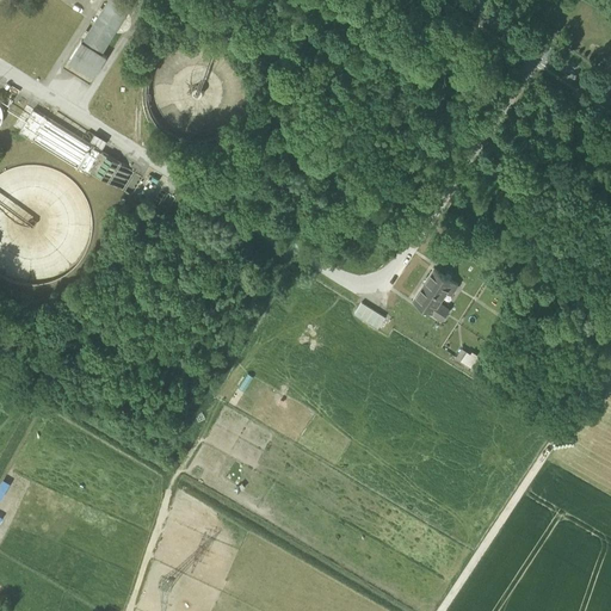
[(109,0),(104,8),(82,41),(100,53),(130,6),(121,0),(109,0)]
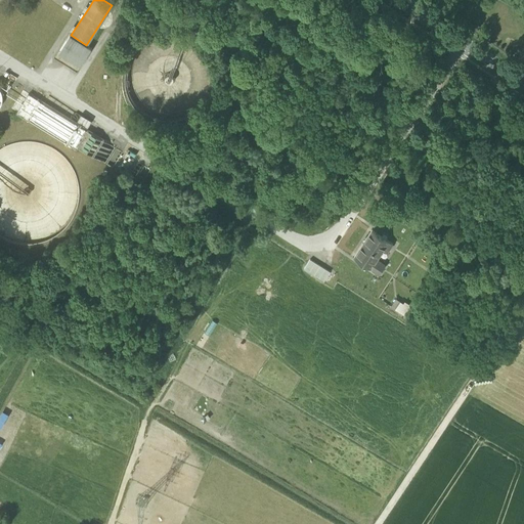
[(86,45),(71,35),(71,36),(70,35),(58,52),(80,66),(91,48),(86,45)]
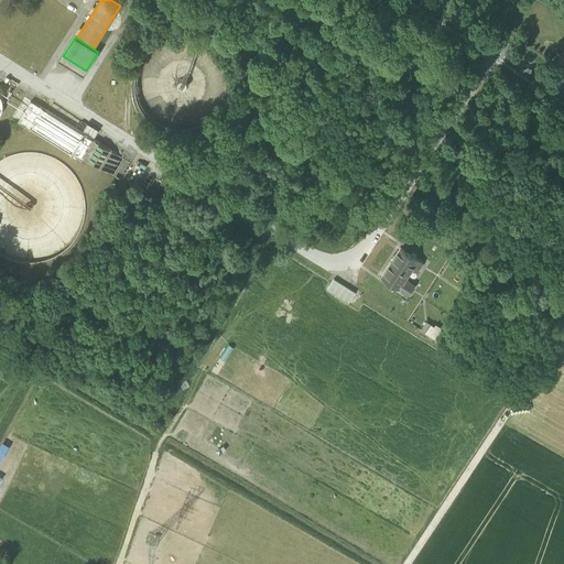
[(196,41),(182,39),(173,40),(162,43),(151,51),(142,60),(137,69),(134,84),(136,97),(140,109),(147,119),(158,128),(173,133),(185,134),(199,131),(212,125),(220,117),(226,107),(230,93),(229,76),(223,62),(214,50),(205,44),(196,41)]
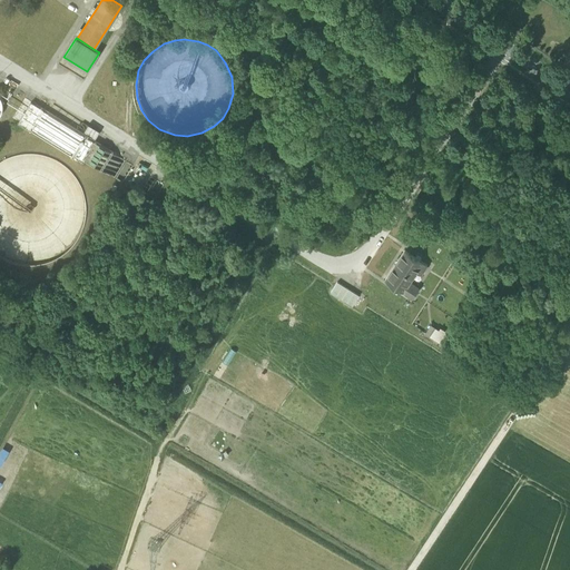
[(91,139),(30,101),(18,123),(79,159),(91,139)]
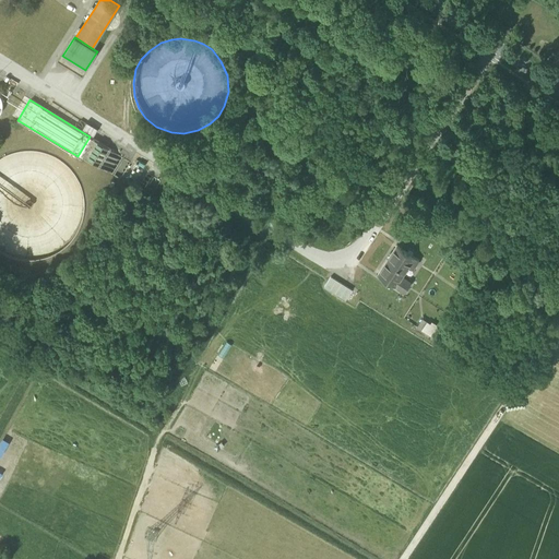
[(117,176),(127,159),(92,138),(82,154),(117,176)]
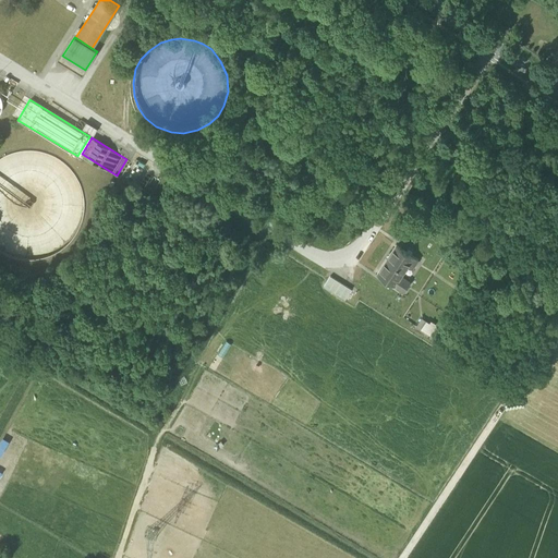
[(19,149),(10,152),(0,157),(0,249),(7,254),(19,257),(31,258),(40,257),(51,254),(63,246),(74,237),(81,226),(84,213),(85,199),(82,185),(75,172),(68,162),(58,156),(48,152),(32,148),(19,149)]
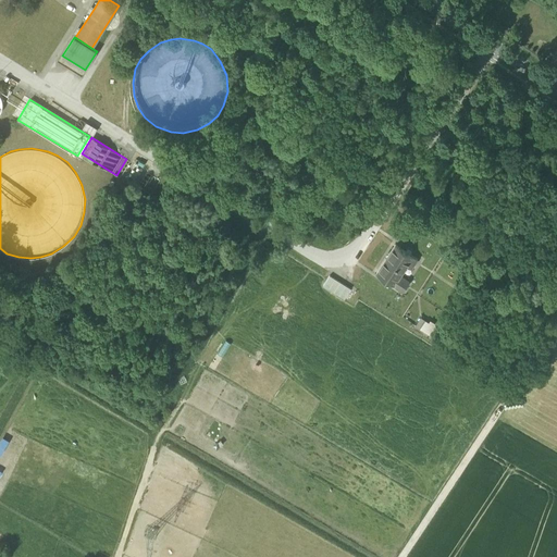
[(398,288),(403,292),(409,283),(399,276),(406,265),(411,269),(418,260),(396,245),(376,274),(398,288)]
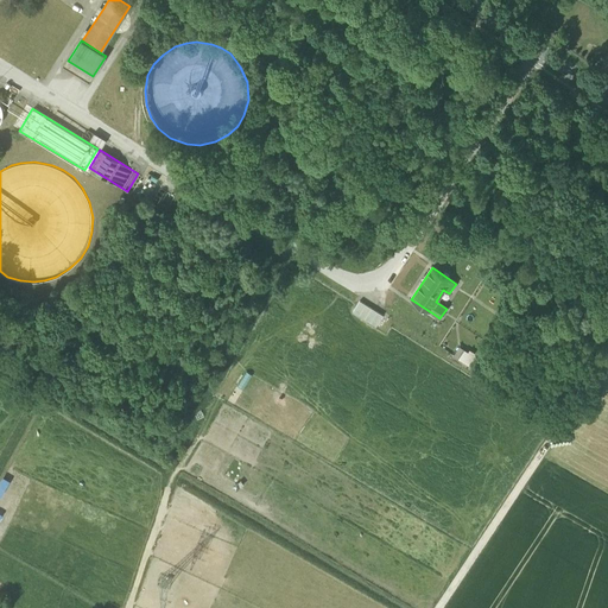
[(499,314),(506,318),(517,299),(510,296),(499,314)]
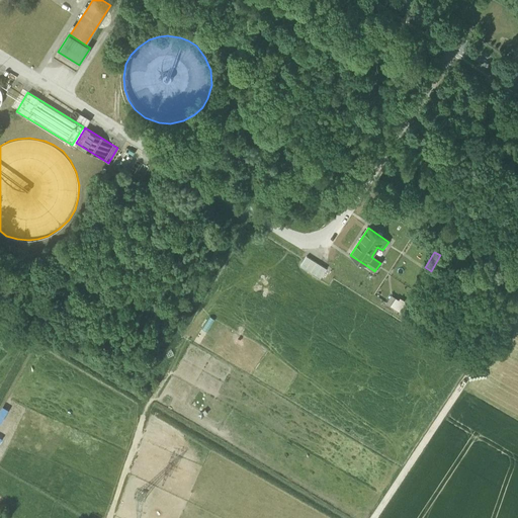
[(300,266),(320,279),(326,269),(319,265),(307,256),(303,263),(300,266)]
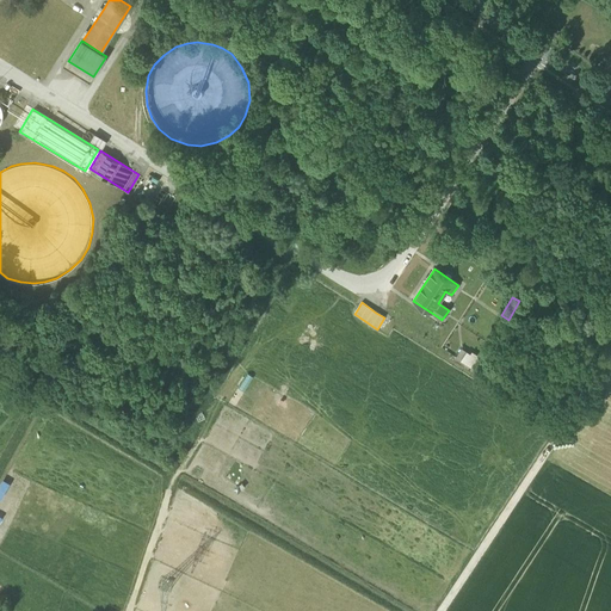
[(456,358),(461,362),(467,353),(462,350),(456,358)]
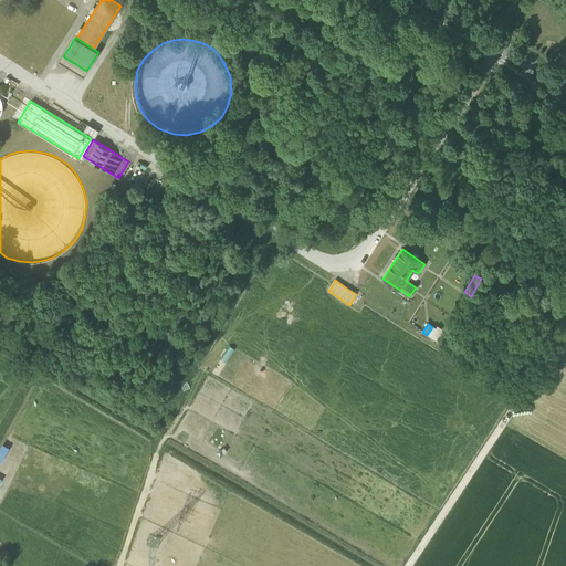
[(438,331),(432,338),(441,344),(448,333),(437,326),(436,328),(438,331)]
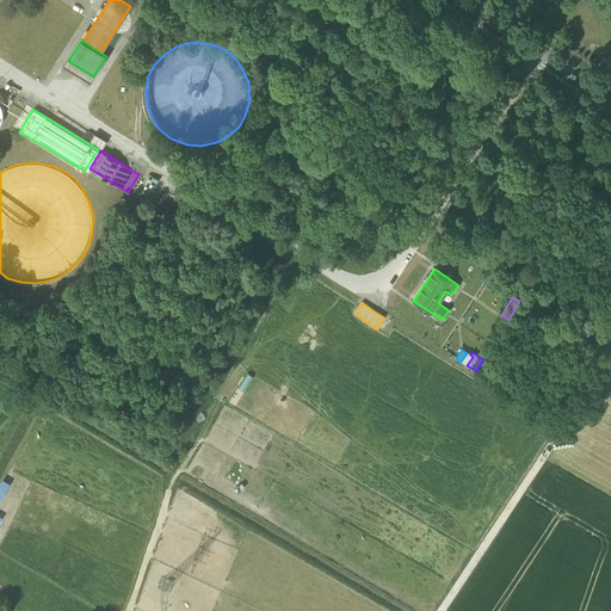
[(461,362),(467,365),(473,357),(470,355),(467,353),(461,362)]
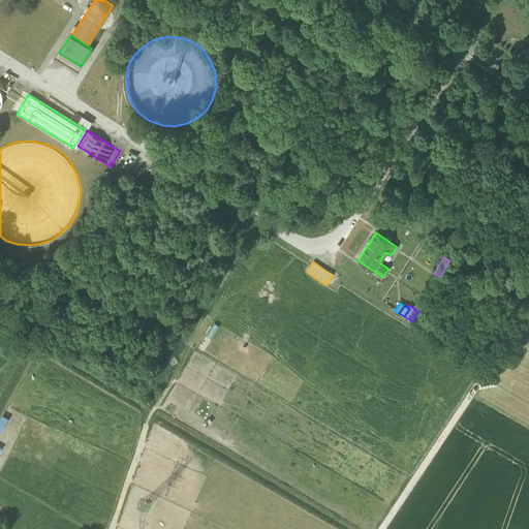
[(2,415),(0,418),(0,432),(1,433),(8,418),(2,415)]
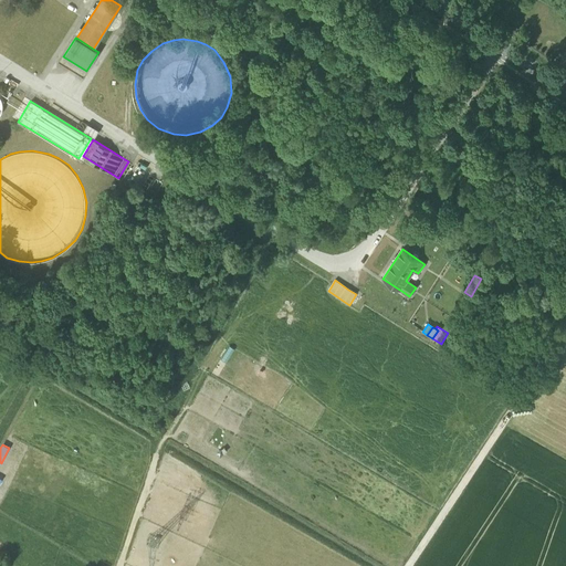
[(195,503),(186,499),(182,507),(191,512),(195,503)]
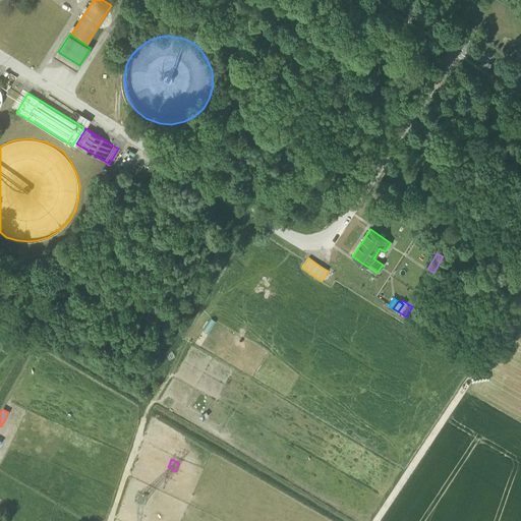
[(53,499),(68,506),(70,500),(62,496),(61,497),(55,494),(53,499)]
